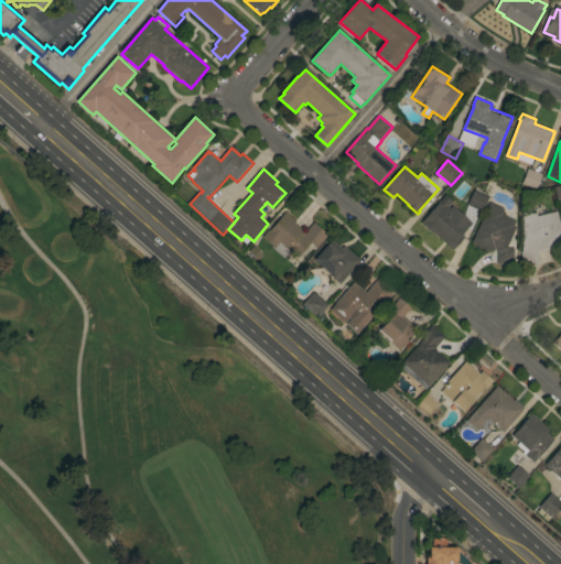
[(543,174),(538,190),(524,184),(529,169),(543,174)]
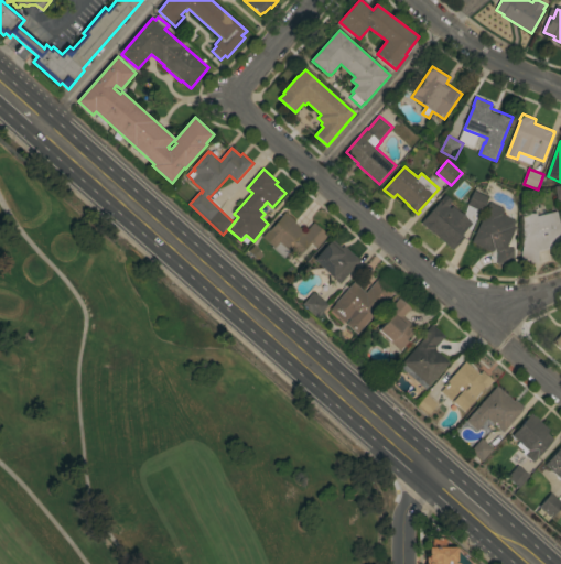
[(491,197),(484,212),(468,205),(475,191),(491,197)]
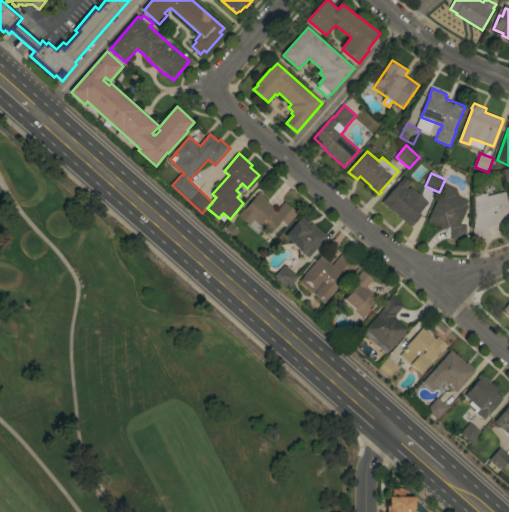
[(395,211),(394,212),(383,202),(405,177),(419,189),(417,191),(429,203),(420,213),(423,215),(412,227),(395,211)]
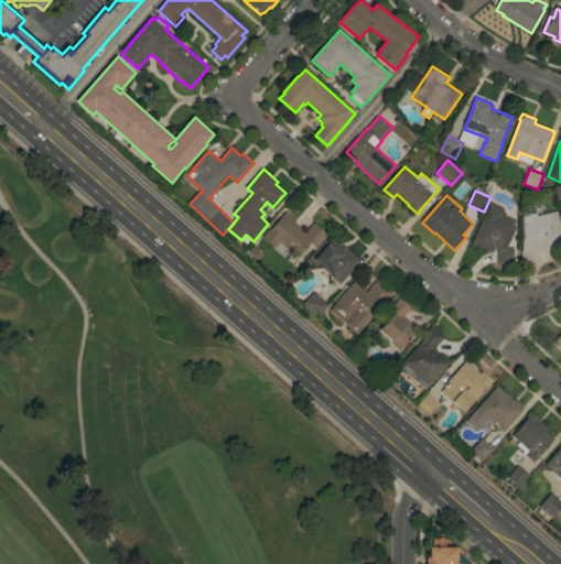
[(492,203),(506,209),(504,215),(517,221),(515,226),(518,227),(509,246),(510,248),(516,249),(516,266),(499,264),(499,251),(496,249),(495,252),(473,242),(492,203)]
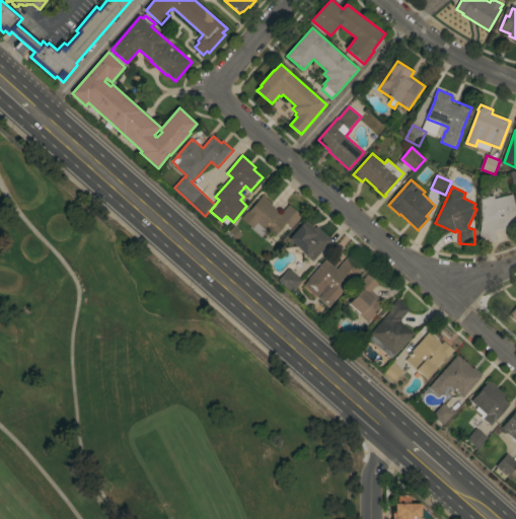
[(483,196),(495,197),(496,199),(514,195),(515,200),(515,226),(497,231),(497,242),(482,241),(483,196)]
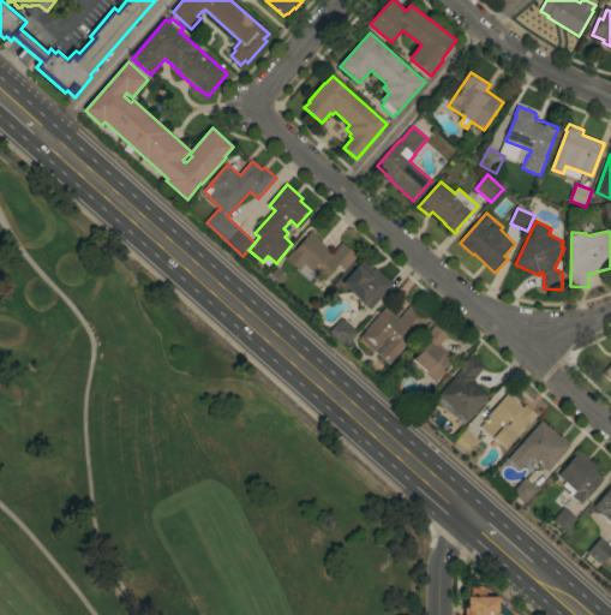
[(334,254),(343,243),(358,255),(345,269),(340,266),(325,281),(318,274),(311,282),(298,270),(299,269),(287,260),(294,251),(295,252),(313,232),(325,242),(323,244),(334,254)]
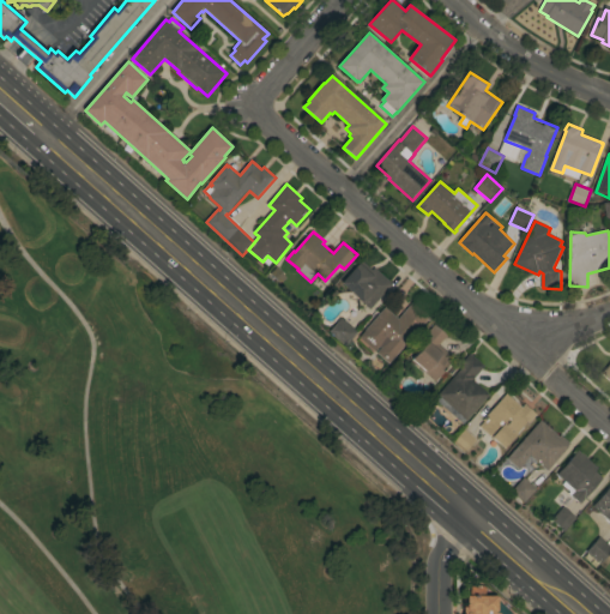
[(372,309),(342,283),(363,260),(374,270),(376,268),(394,284),(372,309)]
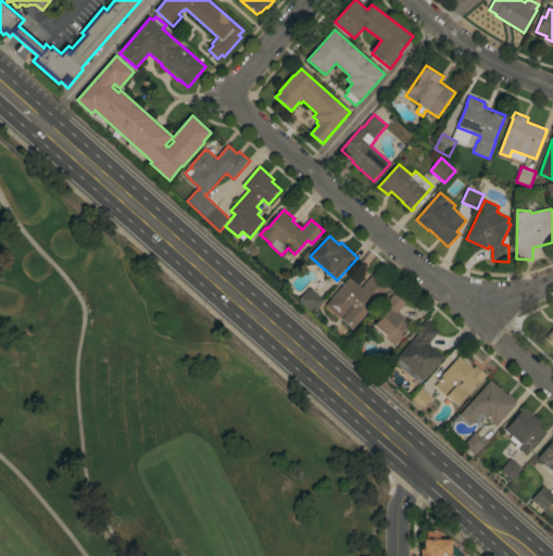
[(247,249),(253,242),(263,252),(256,258),(247,249)]
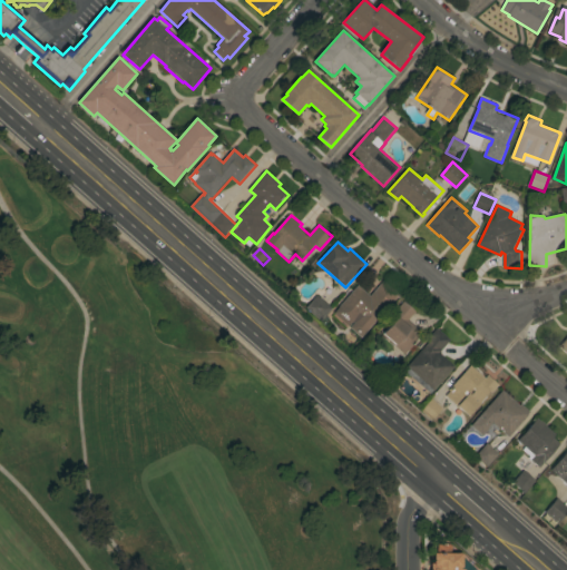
[(360,285),(372,296),(385,281),(401,294),(363,337),(351,327),(355,323),(354,322),(351,326),(335,313),(360,285)]
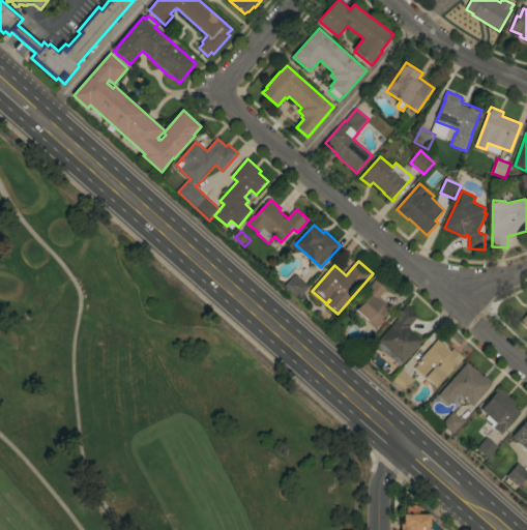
[(311,287),(300,299),(286,287),(296,274),(311,287)]
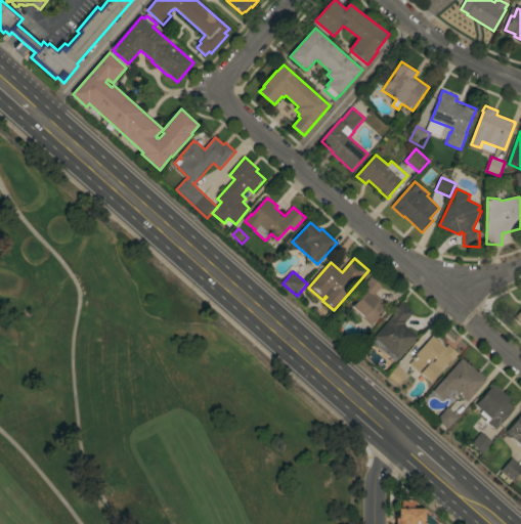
[(387,304),(385,306),(388,309),(374,325),(353,307),(365,293),(361,289),(373,277),(383,287),(384,288),(377,295),(387,304)]
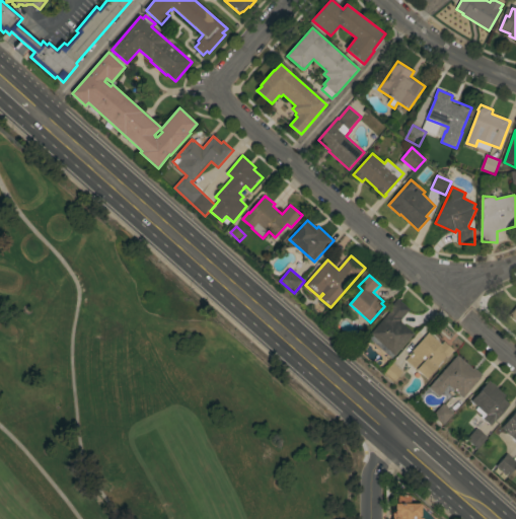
[(372,334),(391,311),(389,310),(399,299),(412,309),(401,321),(416,334),(396,356),(372,334)]
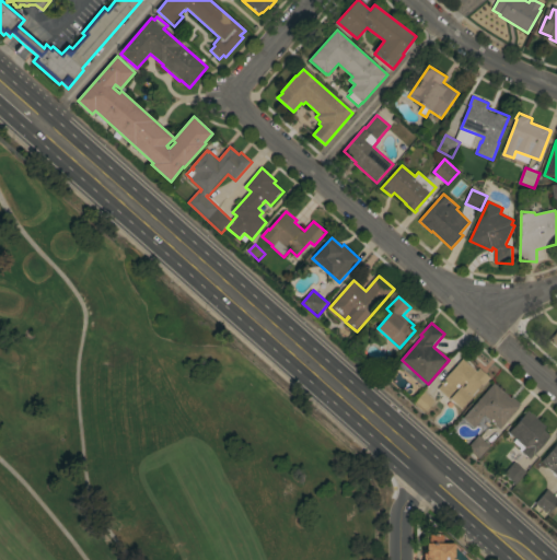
[(478,372),(480,369),(489,376),(478,389),(479,391),(462,409),(440,389),(443,385),(442,384),(464,359),(478,372)]
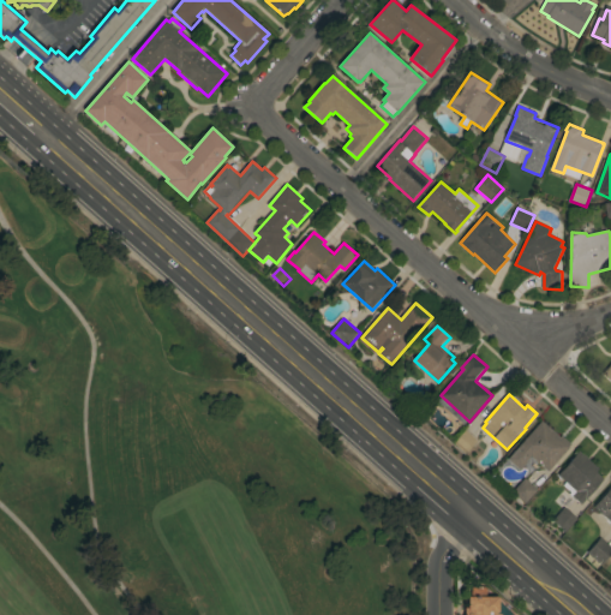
[(543,421),(562,437),(563,435),(573,445),(571,447),(550,472),(532,457),(528,461),(529,461),(523,467),(521,470),(509,460),(543,421)]
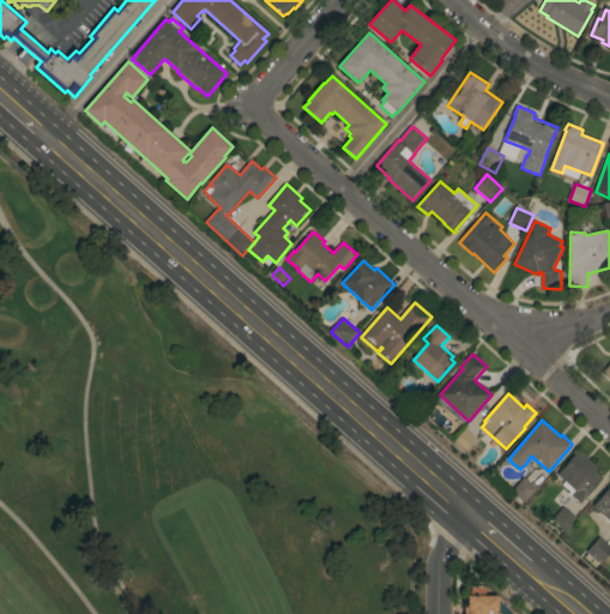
[(478,439),(466,453),(454,443),(466,428),(478,439)]
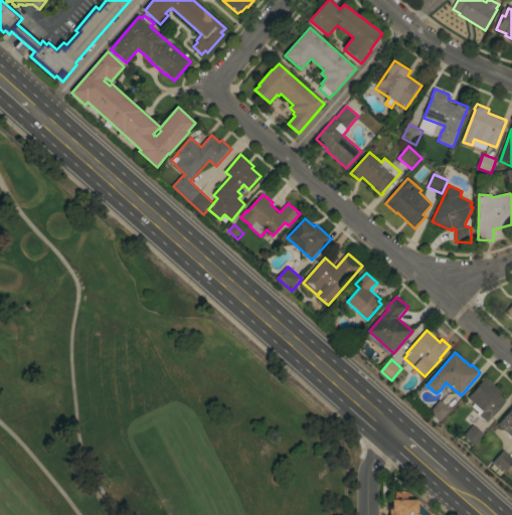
[(503,392),(501,395),(507,401),(488,422),(480,415),(484,411),(469,398),(486,378),(503,392)]
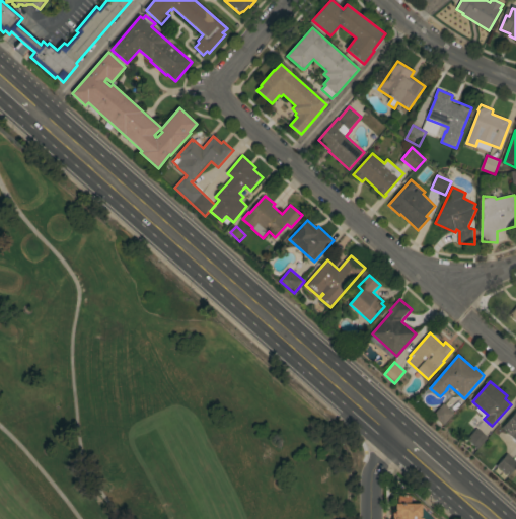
[(445,425),(434,416),(444,403),(455,414),(445,425)]
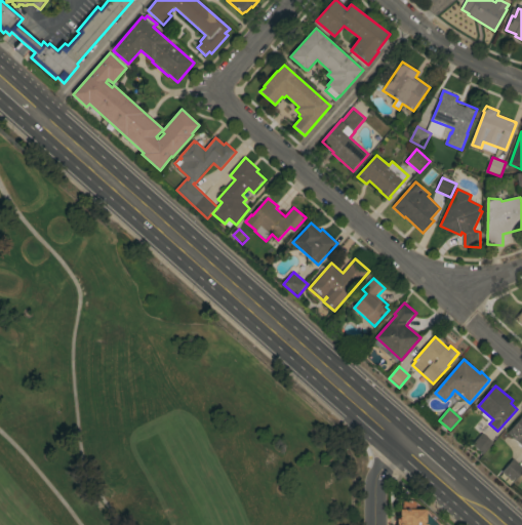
[(521,444),(509,433),(521,417),(521,444)]
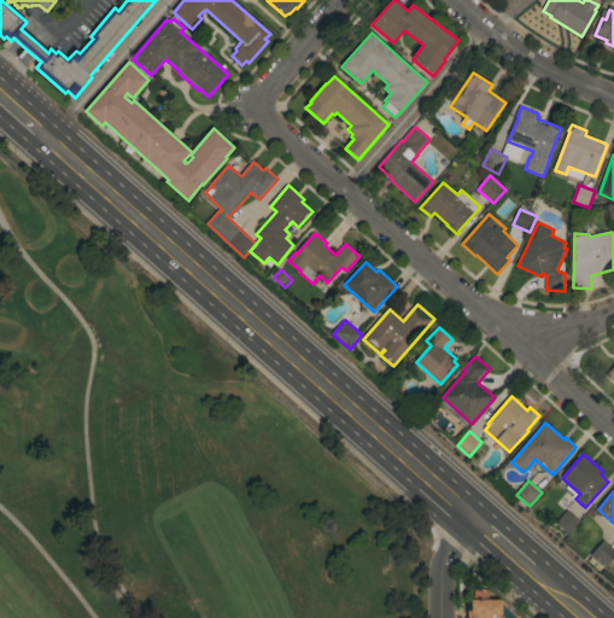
[(568,511),(582,522),(569,535),(556,524),(568,511)]
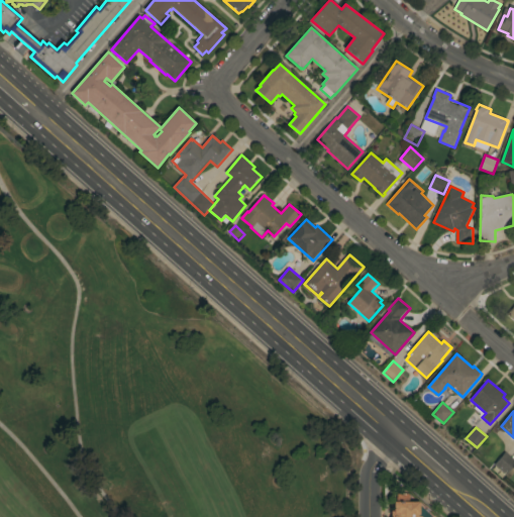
[(496,464),(506,451),(513,457),(513,469),(508,476),(496,464)]
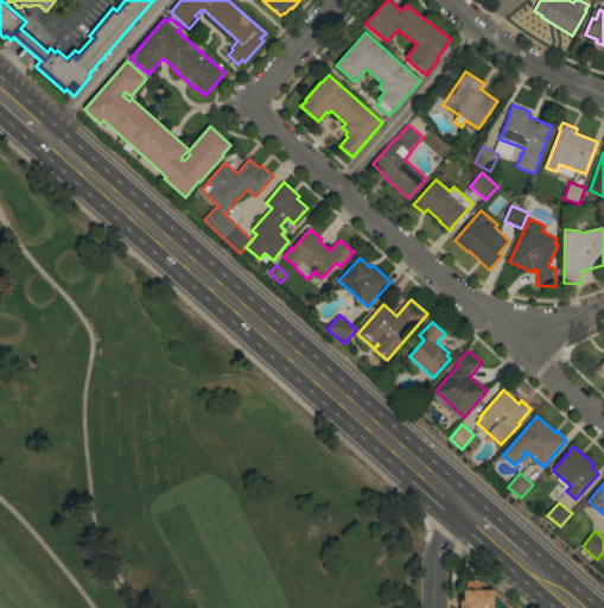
[(461,607),(461,601),(464,601),(464,590),(468,590),(468,581),(482,581),(482,590),(494,590),(494,606),(493,606),(493,607),(461,607)]
